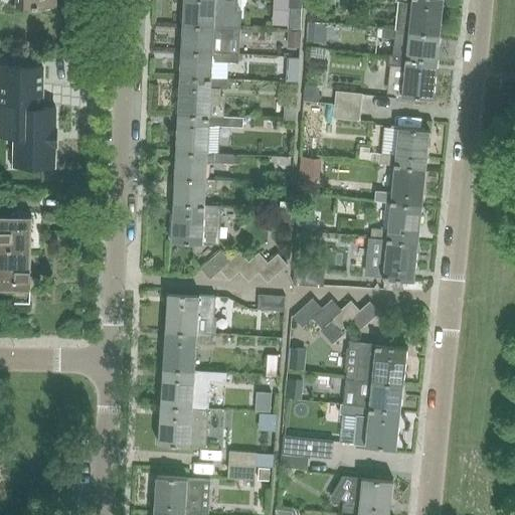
[(225,11),(225,0),(183,0),(182,25),(213,27),(223,27),(224,11),(225,11)]
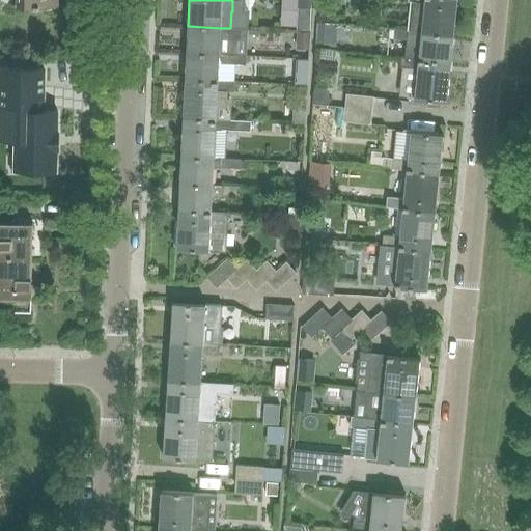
[(421,32),(453,35),(456,0),(407,0),(408,2),(414,3),(411,31),(413,31),(421,32)]
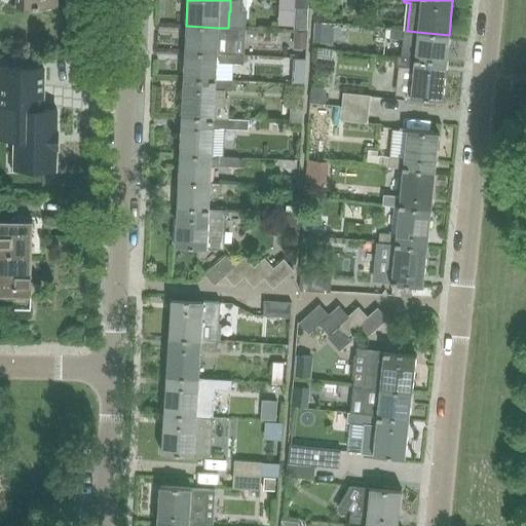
[(313,43),(333,43),(333,24),(314,24),(313,43)]
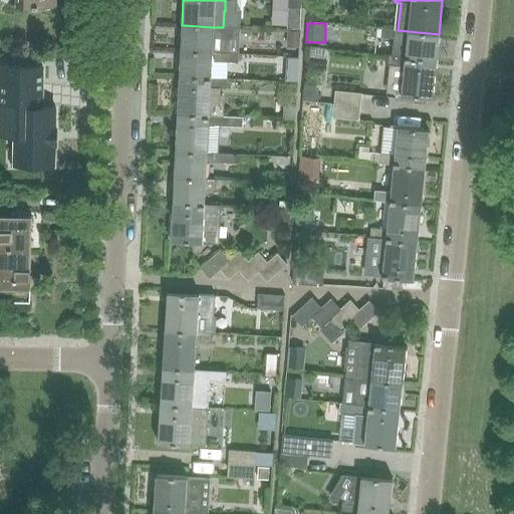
[(213,27),(182,25),(181,50),(212,52),(219,52),(238,53),(239,28),(223,27),(213,27)]
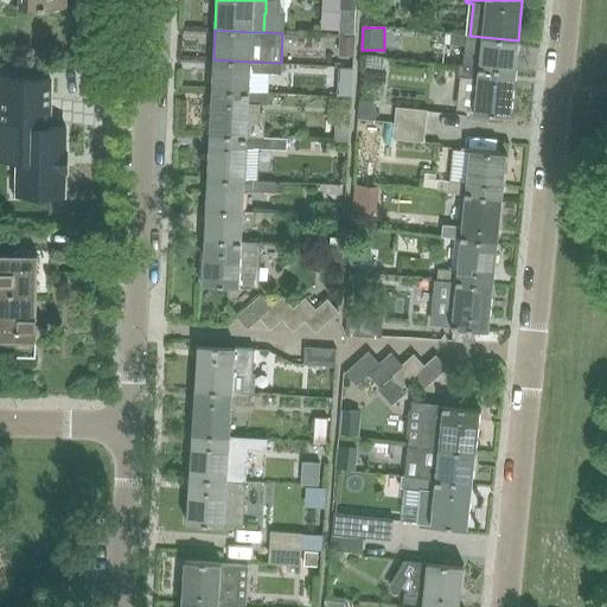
[(472,36),(470,36),(451,33),(449,44),(464,45),(462,65),(515,71),(518,40),(481,37),(472,36)]
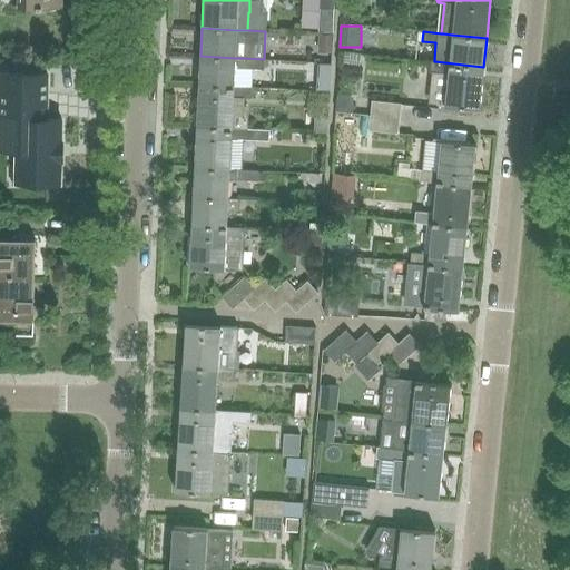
[(264,59),(243,58),(235,58),(200,56),(198,85),(233,87),(233,86),(234,67),(263,69),(264,59)]
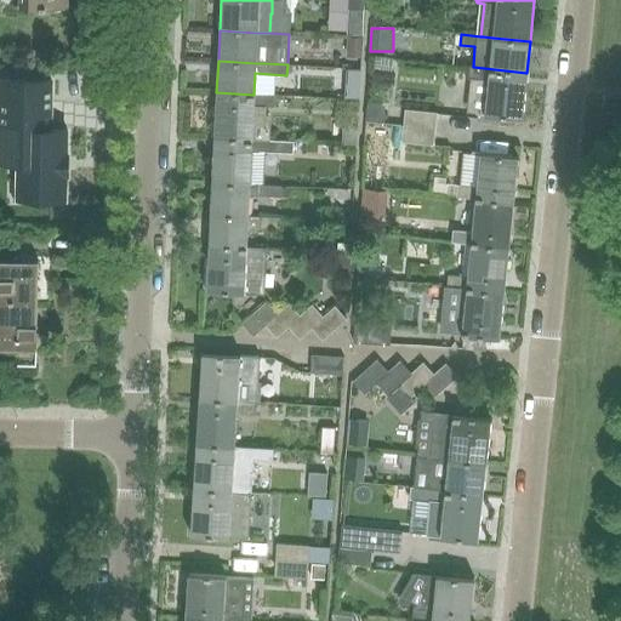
[(522,118),(527,73),(473,67),(469,67),(468,79),(488,80),(485,114),(522,118)]
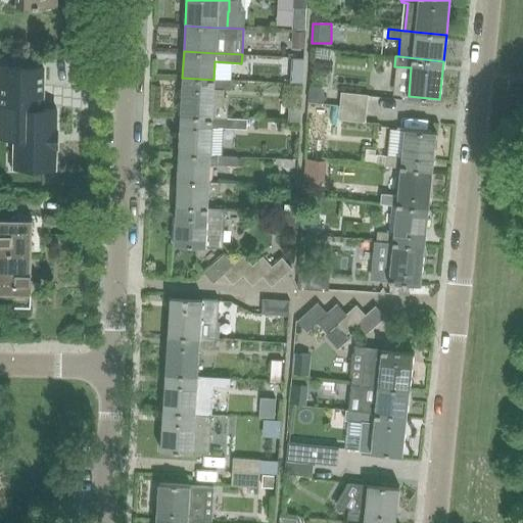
[(43,68),(0,66),(0,137),(15,137),(14,154),(11,154),(11,171),(27,171),(27,168),(55,168),(55,147),(56,147),(57,130),(56,130),(56,109),(42,109),(43,68)]
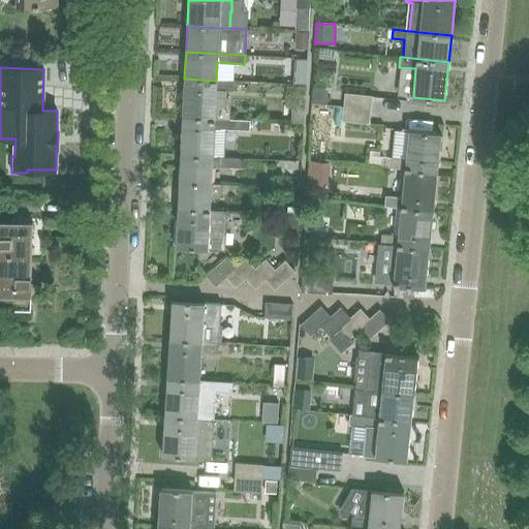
[(232,81),(216,80),(216,81),(184,79),(182,117),(214,119),(216,90),(232,91),(232,81)]
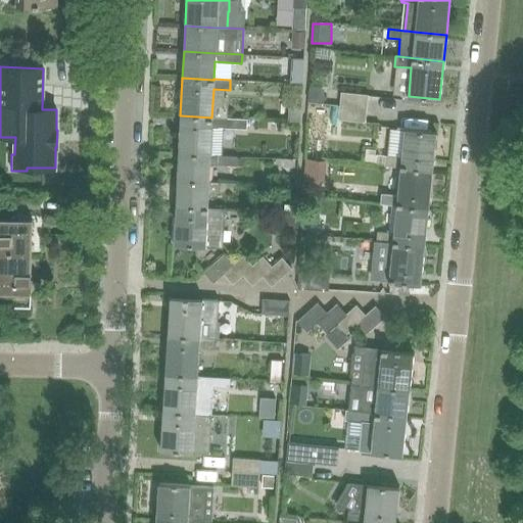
[(366,109),(368,95),(340,92),(339,106),(366,109)]
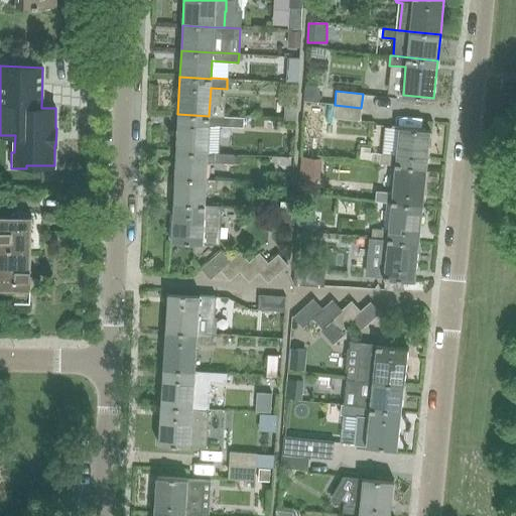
[(360,120),(361,108),(335,105),(333,118),(360,121),(360,120)]
